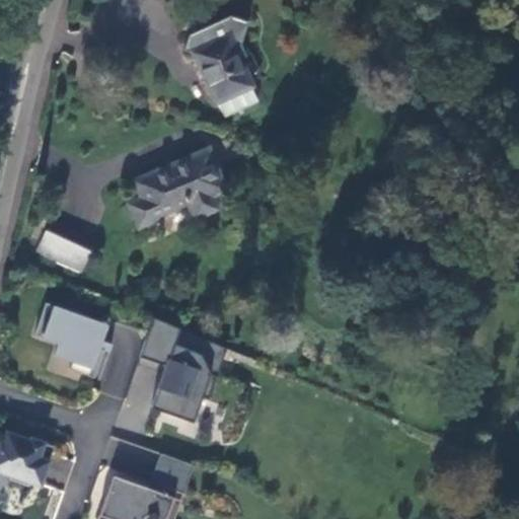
[(249,21),(231,14),(190,34),(184,50),(194,53),(217,102),(219,101),(226,116),(258,99),(252,86),(253,85),(240,58),(247,55),(241,44),(249,21)]
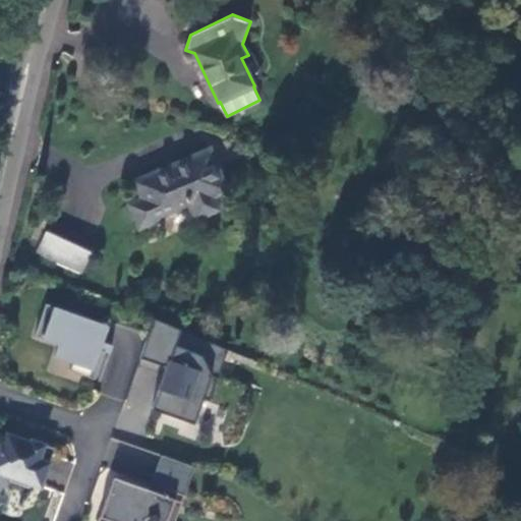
[(210,149),(135,181),(142,198),(129,205),(139,229),(160,221),(158,218),(189,204),(196,219),(219,210),(215,197),(227,191),(210,149)]
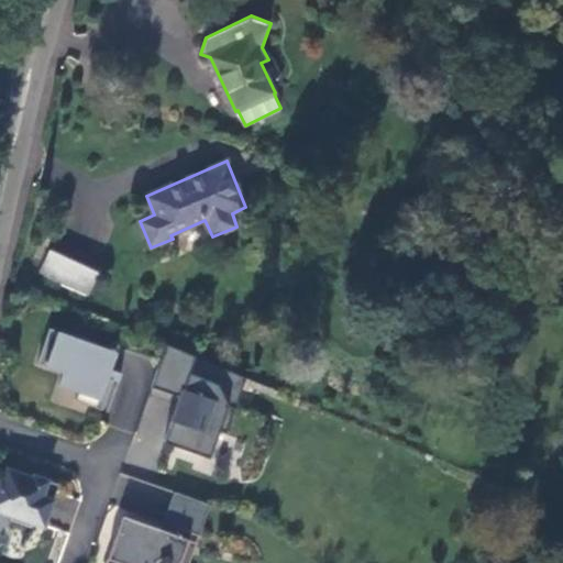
[(103,263),(56,241),(43,271),(90,293),(103,263)]
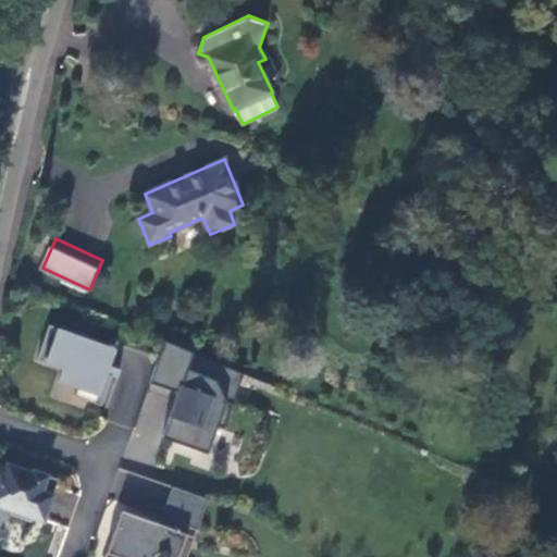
[(115,346),(49,323),(37,357),(63,367),(59,380),(77,386),(74,395),(101,404),(111,374),(106,373),(115,346)]
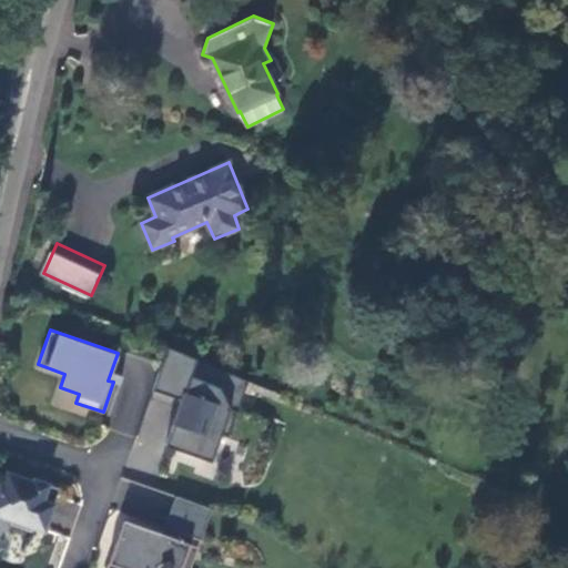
[(250,381),(170,346),(153,389),(183,399),(166,445),(212,460),(222,434),(230,437),(250,381)]
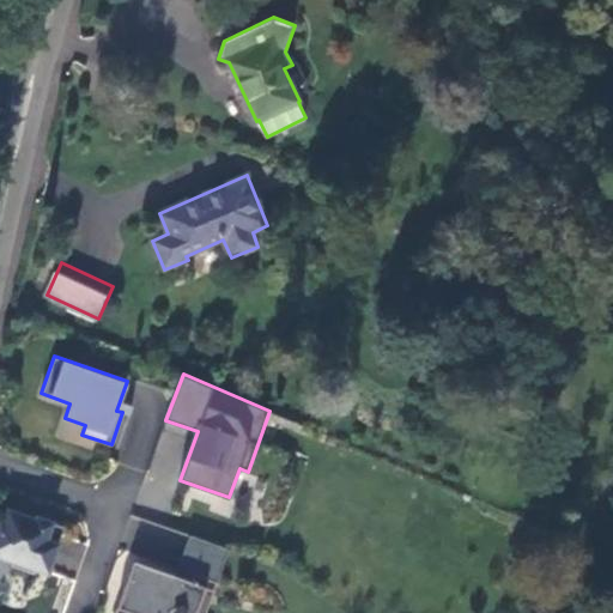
[(37,569),(49,572),(65,527),(37,516),(36,520),(20,514),(19,517),(7,513),(7,516),(0,513),(0,554),(14,560),(12,565),(36,574),(37,569)]
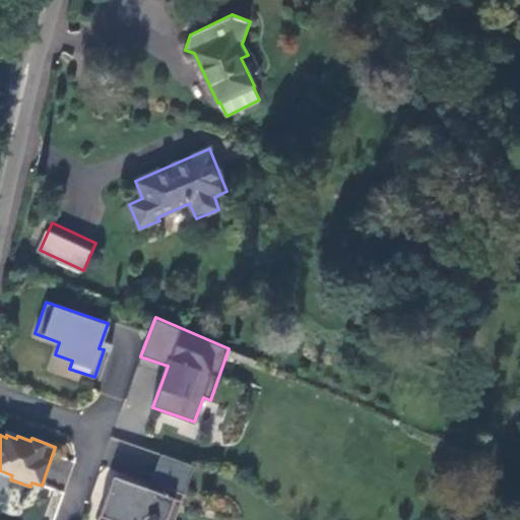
[(128,480),(115,475),(100,519),(99,519),(176,519),(186,493),(167,485),(164,494),(128,480)]
